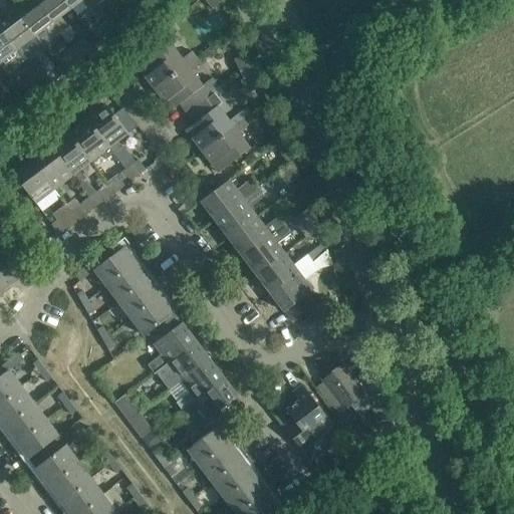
[(13,7),(35,36),(46,27),(54,37),(61,32),(36,0),(31,0),(25,5),(21,1),(13,7)]
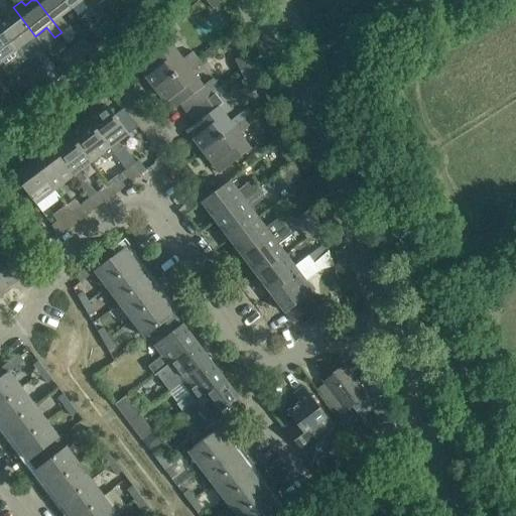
[(72,8),(65,0),(36,0),(61,32),(70,26),(61,15),(72,8)]
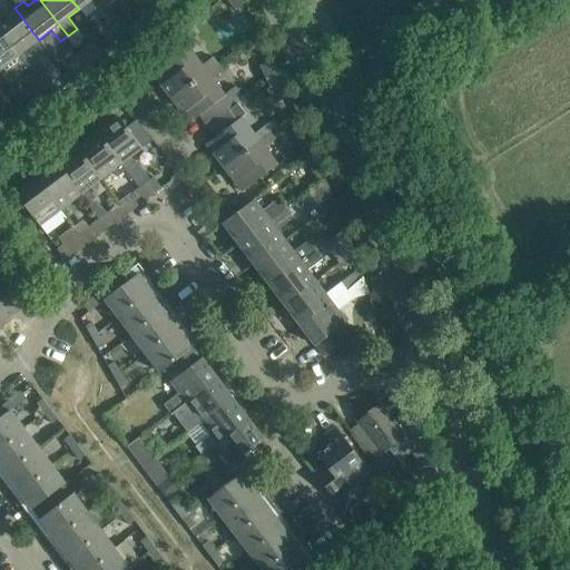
[(104,0),(71,0),(79,9),(89,0),(91,0),(100,11),(108,5),(104,0)]
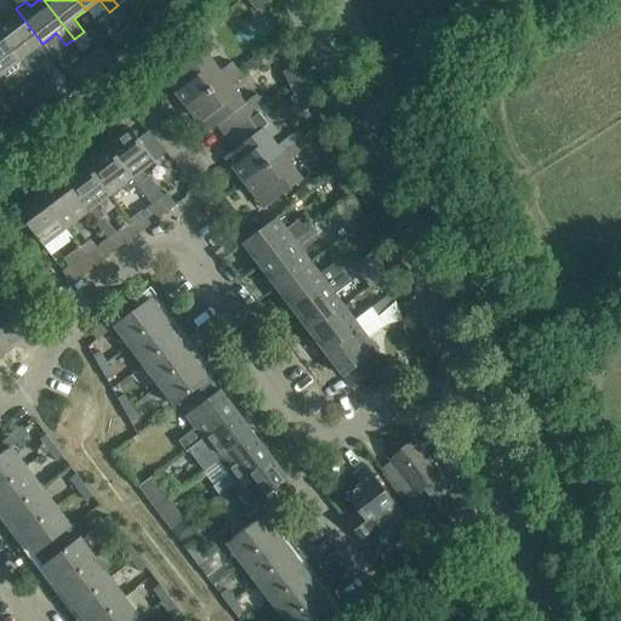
[(265,0),(246,0),(256,11),(266,3),(265,0)]
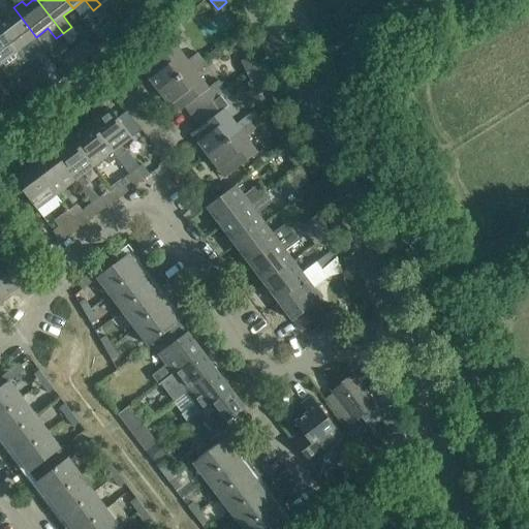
[(7,20),(0,25),(0,28),(27,63),(35,56),(26,44),(36,37),(13,7),(4,14),(7,20)]
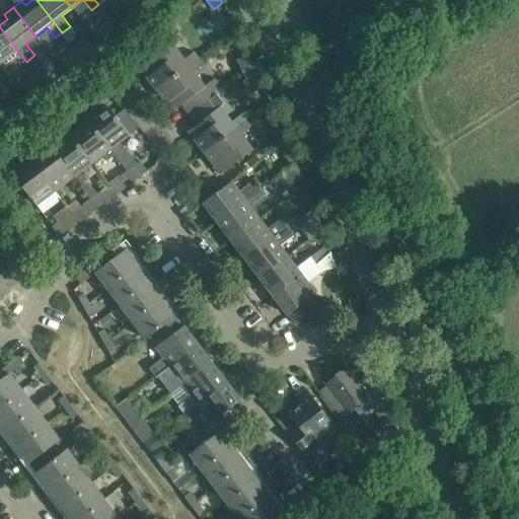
[(98,29),(103,38),(117,27),(110,20),(98,29)]
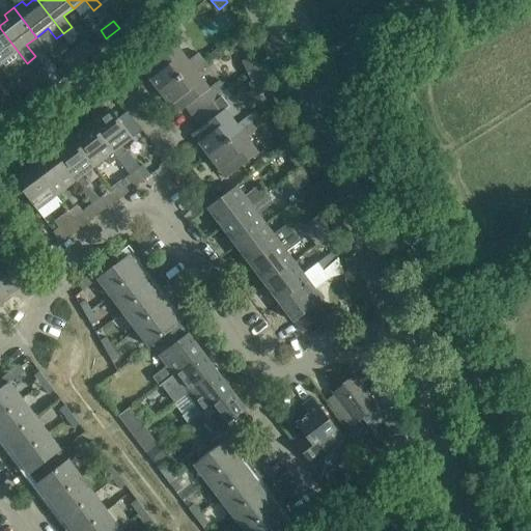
[(0,67),(7,78),(27,63),(0,28),(0,67)]
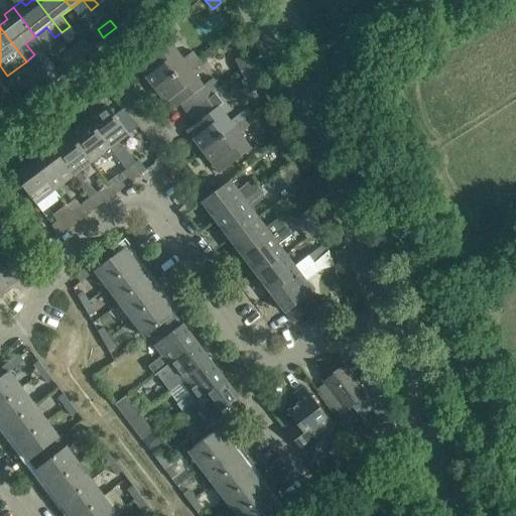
[(163,34),(141,51),(148,61),(141,67),(147,75),(145,77),(155,90),(197,58),(191,51),(182,59),(163,34)]
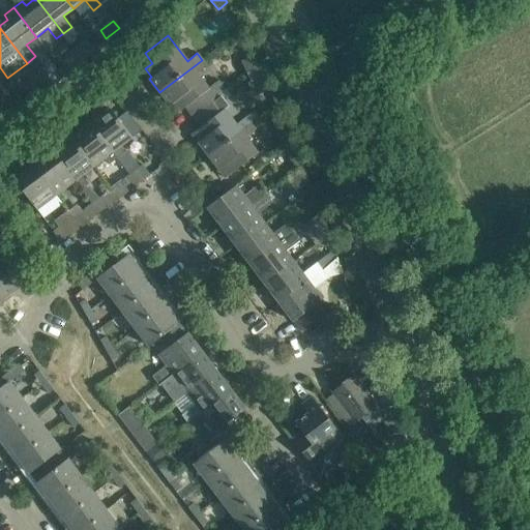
[(84,60),(95,50),(86,39),(75,49),(84,60)]
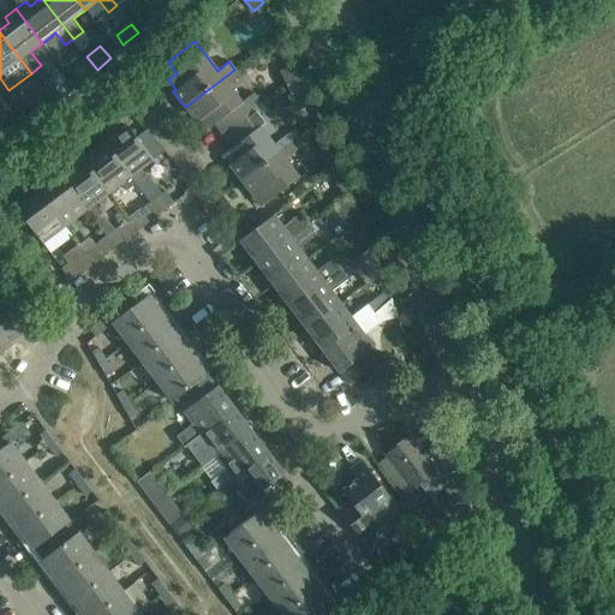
[(87,57),(71,72),(82,84),(97,70),(87,57)]
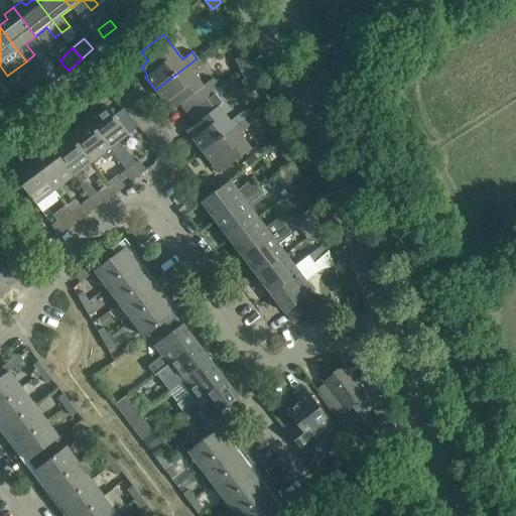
[(242,74),(252,67),(246,54),(235,60),(242,74)]
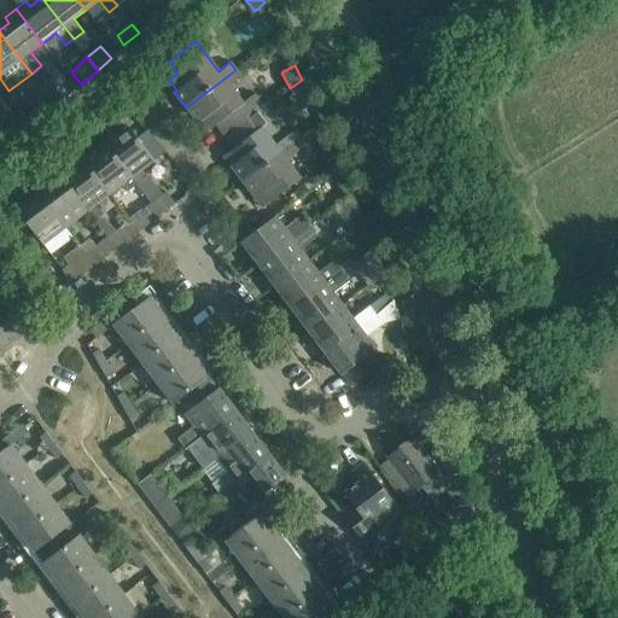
[(242,77),(235,70),(186,108),(198,123),(200,122),(208,132),(217,124),(226,135),(264,108),(255,94),(243,103),(229,86),(242,77)]
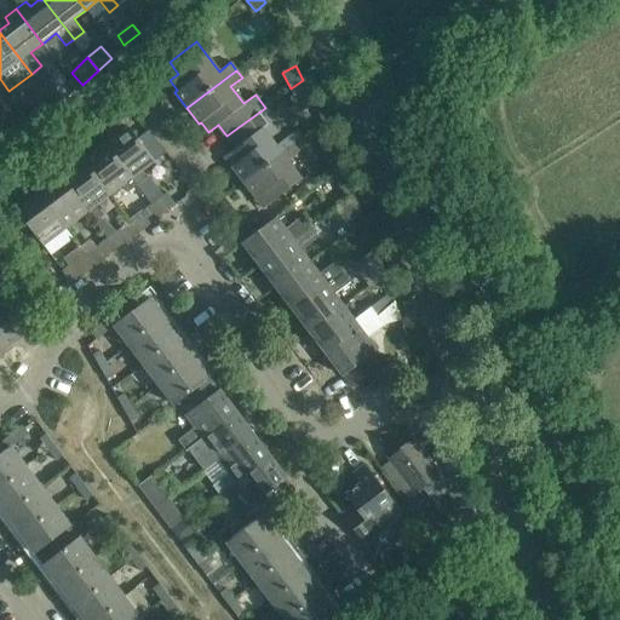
[(303,80),(291,89),(296,99),(309,92),(303,80)]
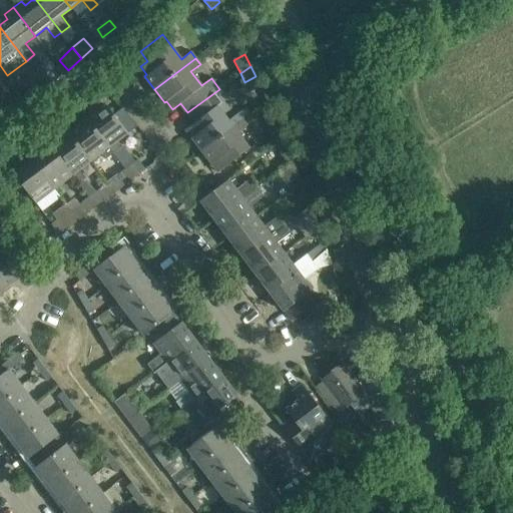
[(41,68),(35,72),(47,87),(52,83),(41,68)]
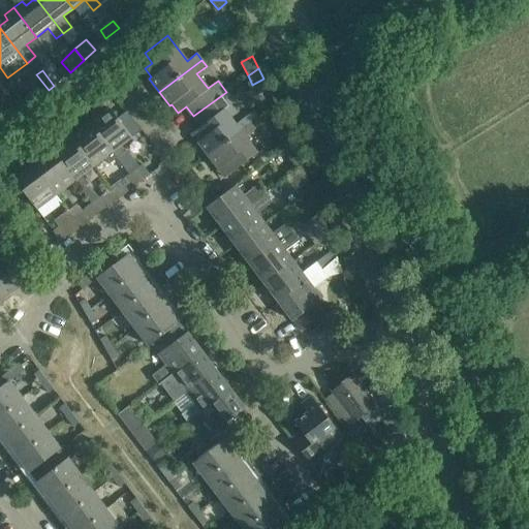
[(49,90),(36,74),(29,81),(40,96),(49,90)]
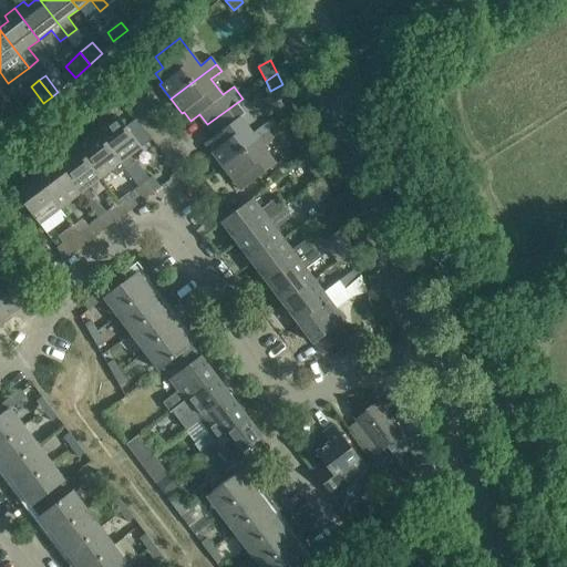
[(243,99),(207,124),(215,135),(207,142),(214,151),(212,153),(222,166),(268,132),(263,125),(253,133),(240,117),(251,110),(243,99)]
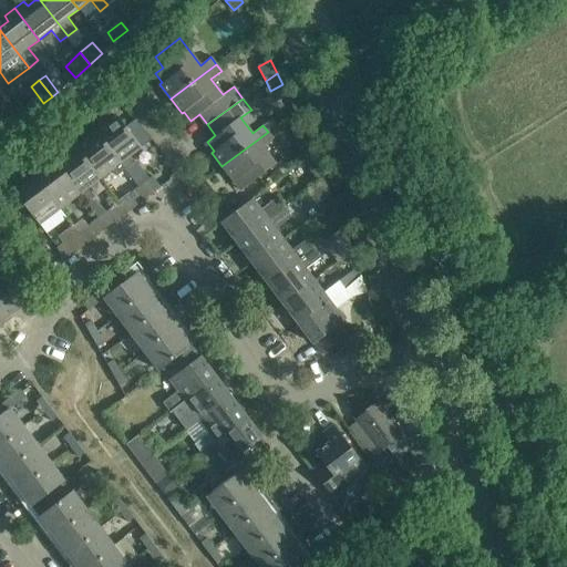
[(136,120),(125,126),(117,116),(98,131),(121,162),(151,140),(136,120)]
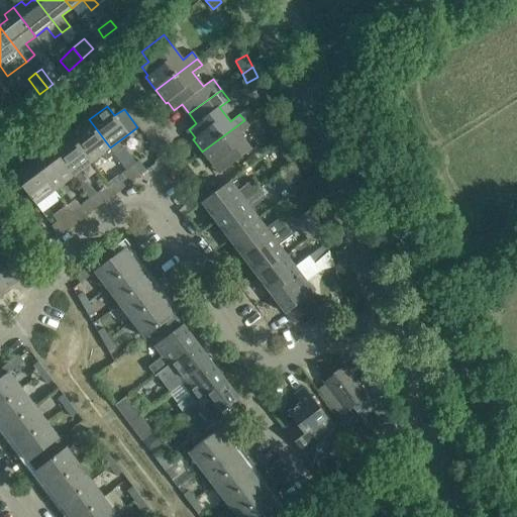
[(0,132),(2,131),(14,122),(13,122),(4,110),(0,112),(0,132)]
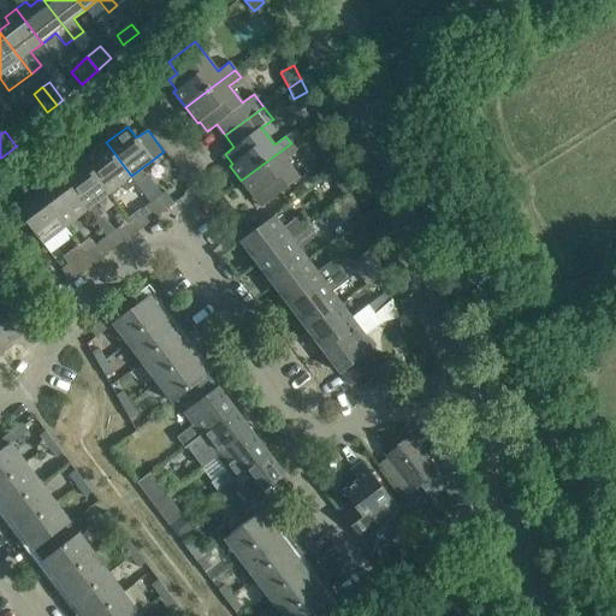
[(136,183),(131,176),(106,142),(84,159),(110,193),(114,199),(136,183)]
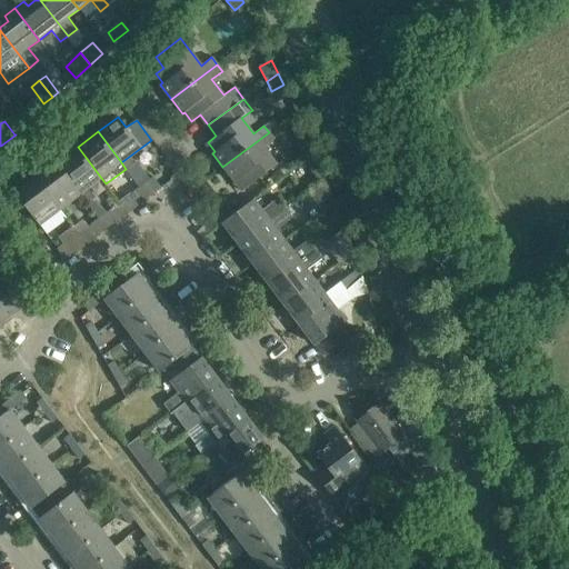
[(275,139),(269,132),(222,167),(235,182),(237,180),(243,189),(277,165),(263,148),(275,139)]
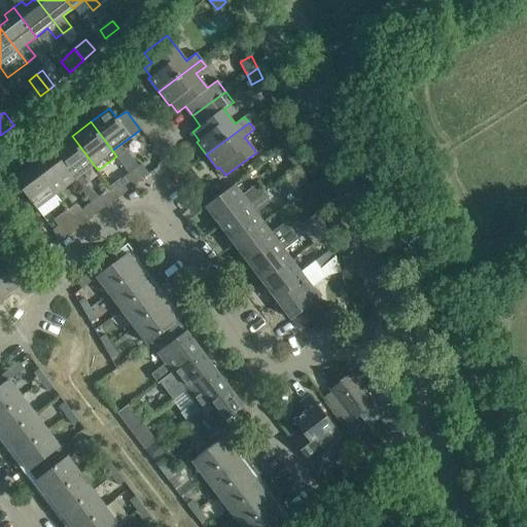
[(94,165),(72,136),(65,126),(46,140),(54,150),(81,187),(88,182),(81,174),(94,165)]
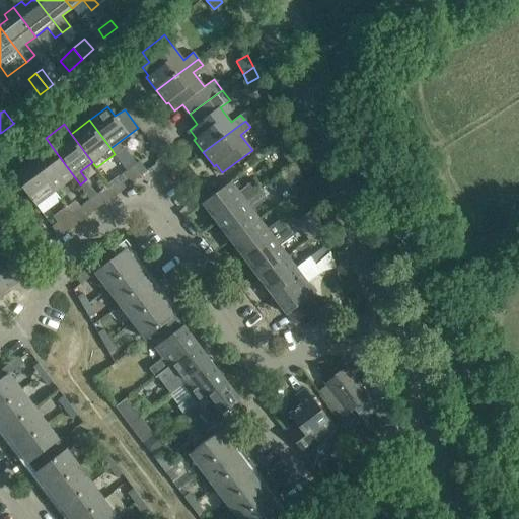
[(289,139),(279,145),(292,164),(301,158),(289,139)]
